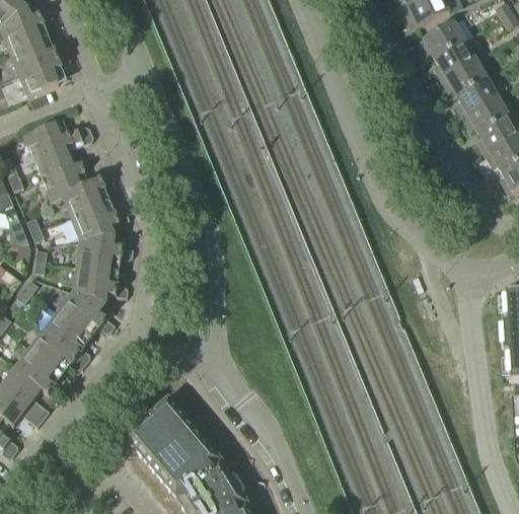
[(0,0),(0,30),(1,31),(1,32),(41,16),(36,6),(27,10),(20,4),(23,0),(0,0)]
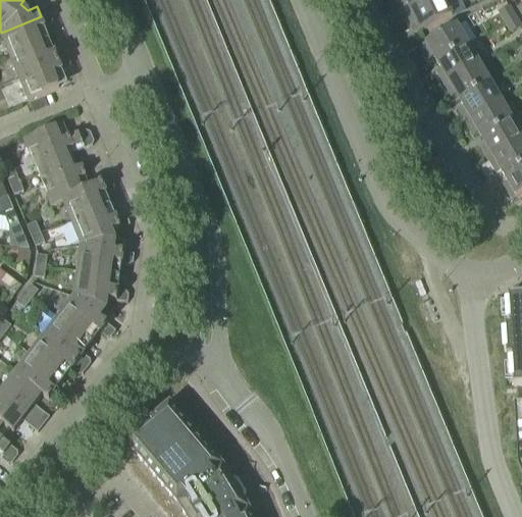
[(425,0),(411,7),(414,12),(409,14),(416,30),(453,12),(447,0),(425,0)]
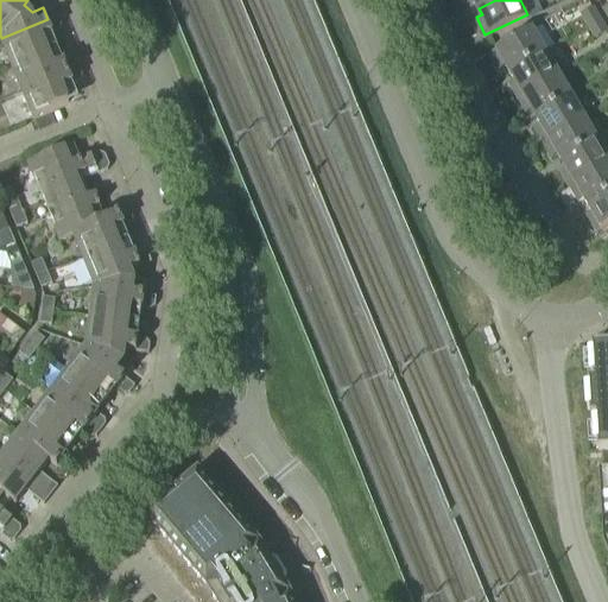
[(588,23),(600,16),(593,4),(581,11),(588,23)]
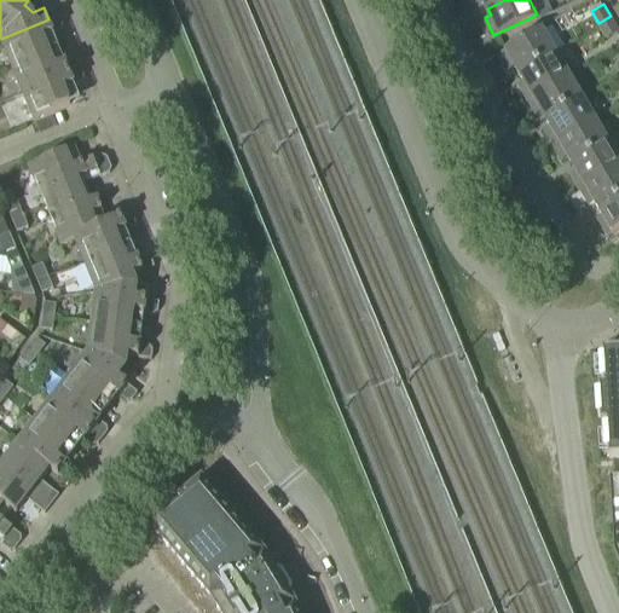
[(61,15),(48,19),(1,39),(34,117),(71,103),(64,87),(82,80),(85,75),(79,61),(74,58),(56,65),(44,36),(62,29),(64,23),(61,15)]
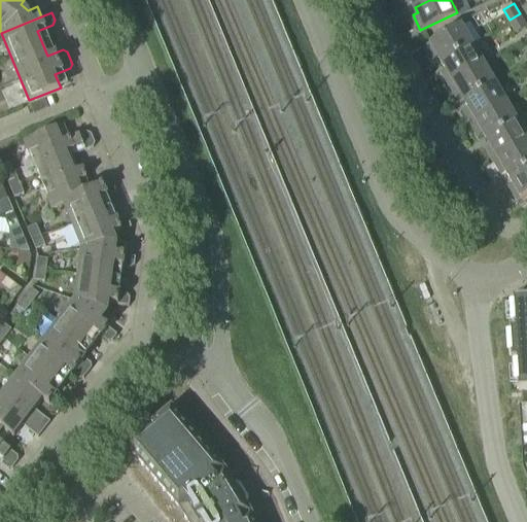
[(526,24),(520,13),(510,20),(516,30),(526,24)]
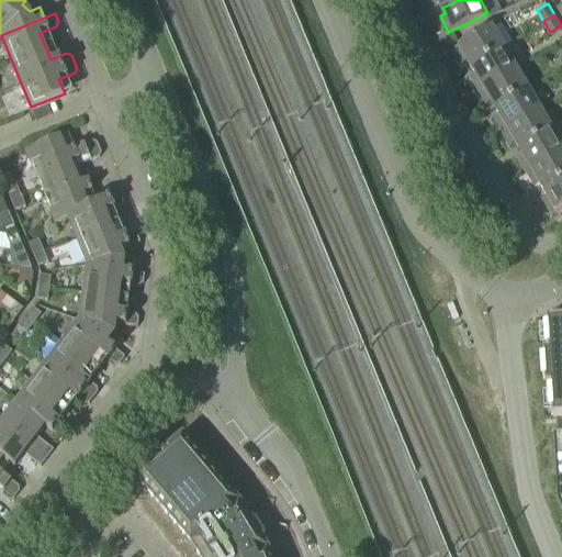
[(471,64),(504,44),(491,23),(453,45),(462,60),(468,57),(471,64)]
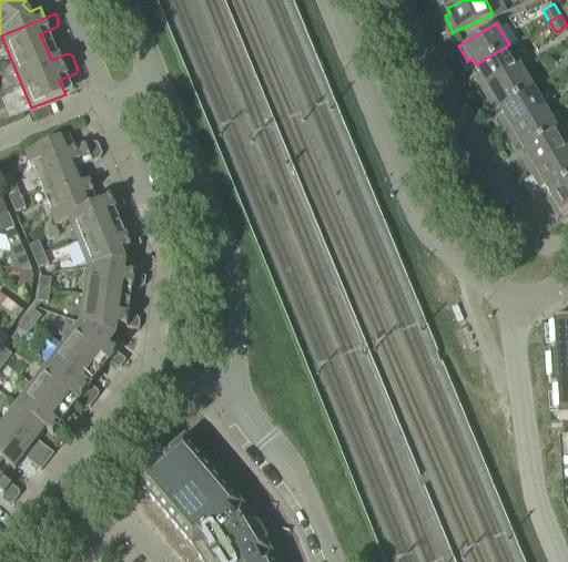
[(509,44),(476,64),(479,70),(475,73),(484,88),(521,65),(509,44)]
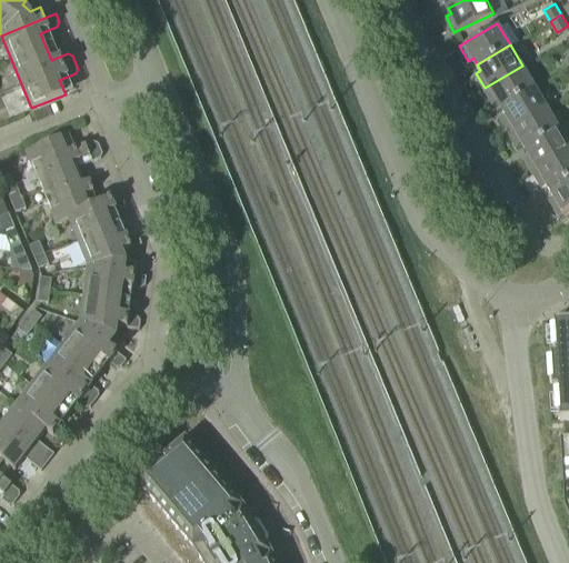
[(535,87),(522,66),(485,88),(492,102),(497,100),(501,106),(535,87)]
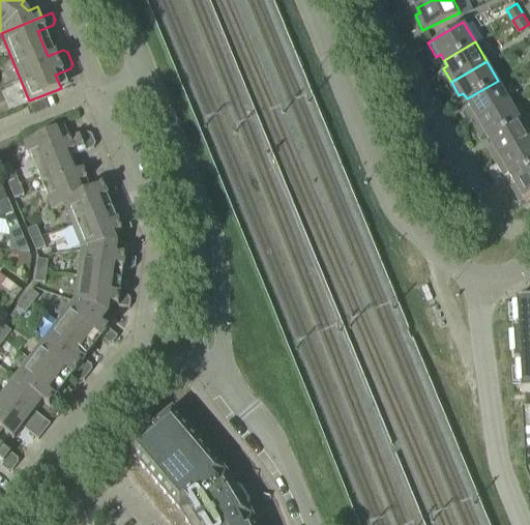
[(498,81),(467,98),(470,105),(466,107),(473,120),(509,99),(498,81)]
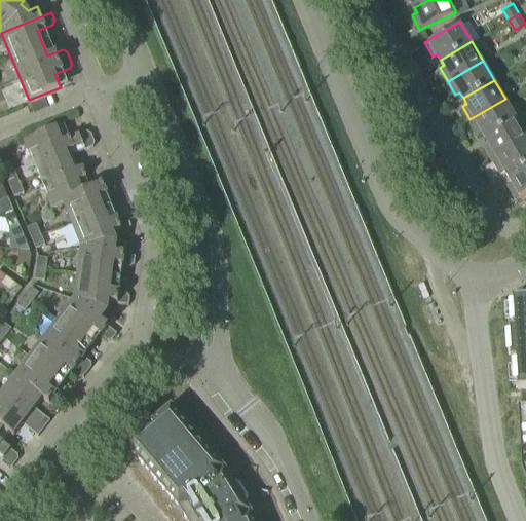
[(516,118),(505,99),(470,119),(478,133),(482,131),(485,136),(516,118)]
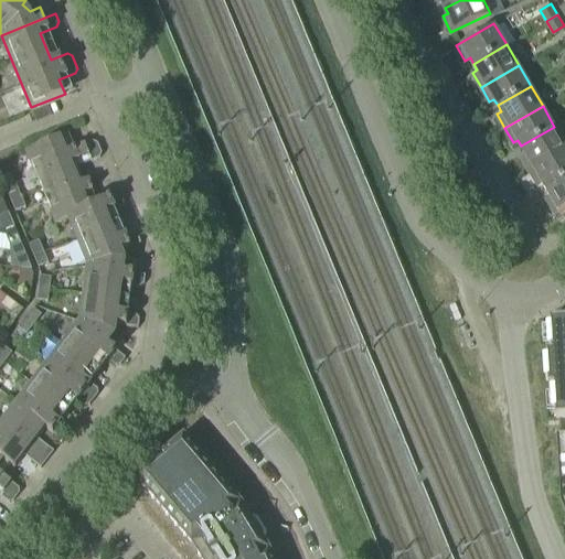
[(564,143),(554,127),(521,146),(525,152),(521,154),(529,169),(564,148),(564,143)]
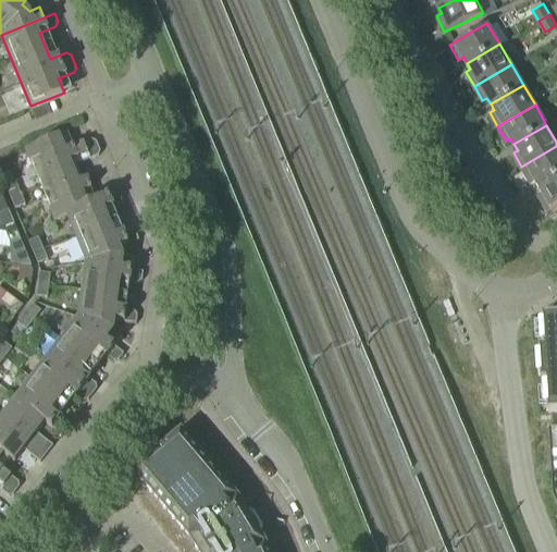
[(78,154),(74,143),(65,147),(59,133),(26,146),(56,218),(67,212),(66,210),(87,201),(83,189),(91,185),(87,174),(78,179),(70,158),(78,154)]
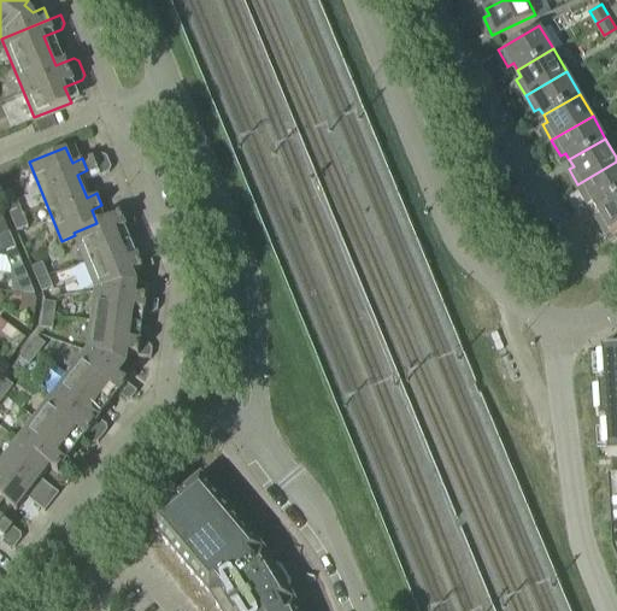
[(101,151),(92,154),(95,163),(109,158),(107,153),(101,151)]
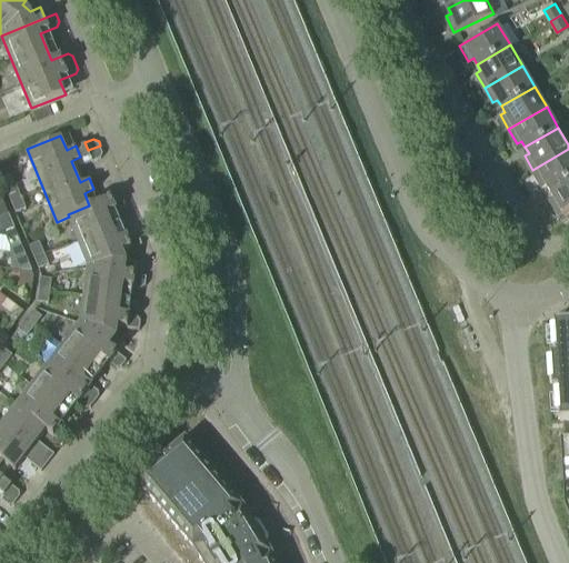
[(102,150),(100,146),(88,150),(91,159),(101,156),(102,150)]
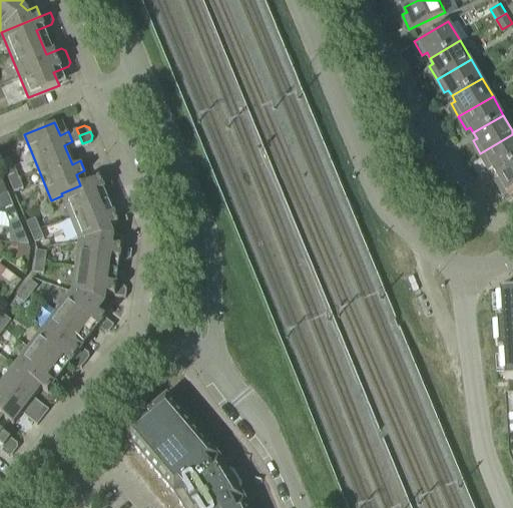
[(512,159),(512,134),(480,153),(488,166),(492,164),(495,170),(512,159)]
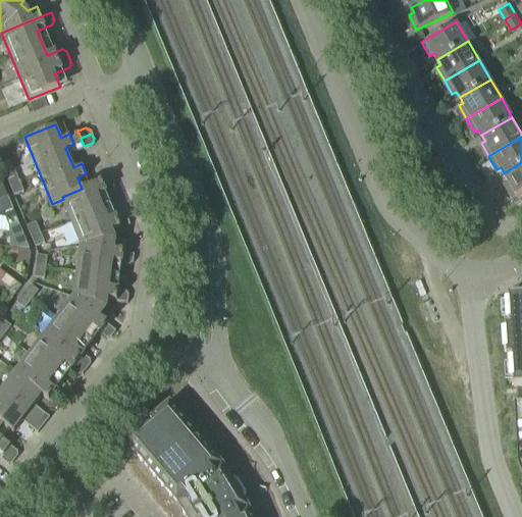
[(521,162),(504,173),(508,178),(503,182),(512,196),(521,189),(521,162)]
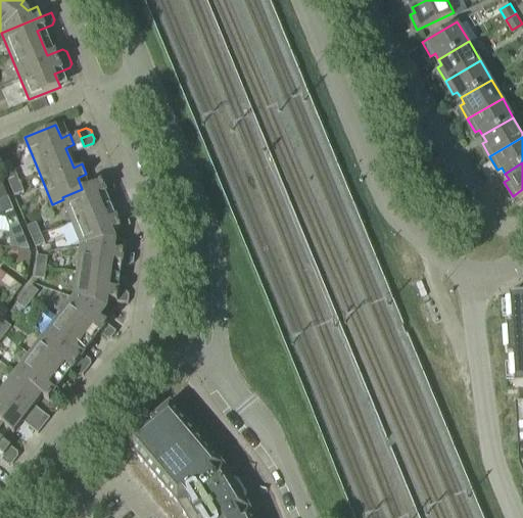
[(10,182),(19,178),(15,168),(6,172),(10,182)]
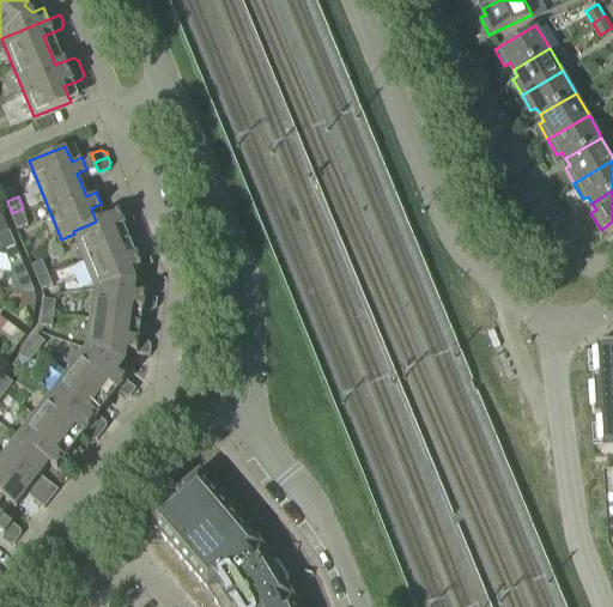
[(132,207),(96,222),(73,231),(74,234),(96,285),(96,286),(145,293),(147,280),(135,279),(132,269),(153,260),(150,252),(145,249),(127,258),(115,228),(133,220),(134,216),(132,207)]
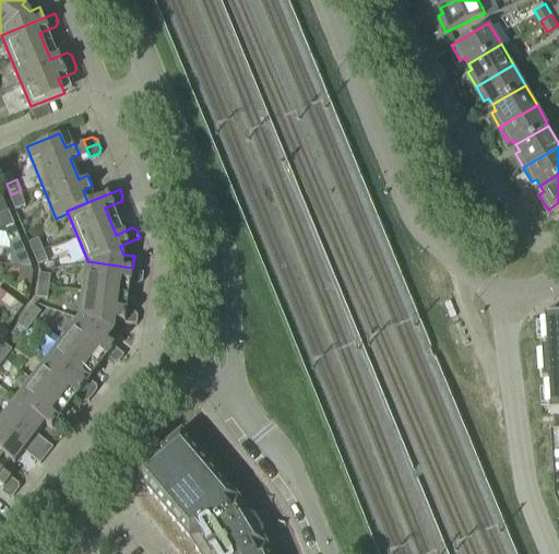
[(21,190),(11,195),(15,205),(25,201),(21,190)]
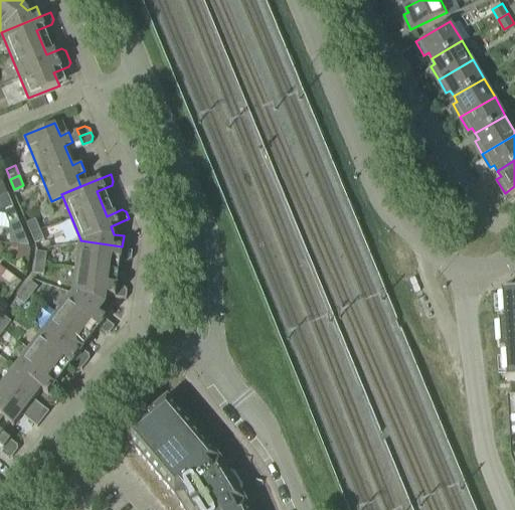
[(0,197),(4,207),(13,203),(8,190),(0,192),(0,197)]
